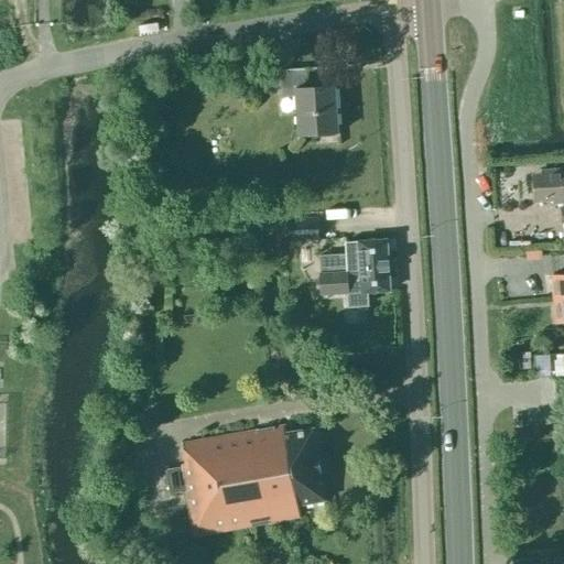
[(296,96),(299,136),(337,133),(334,85),(323,86),(322,67),(280,69),(282,97),(296,96)]
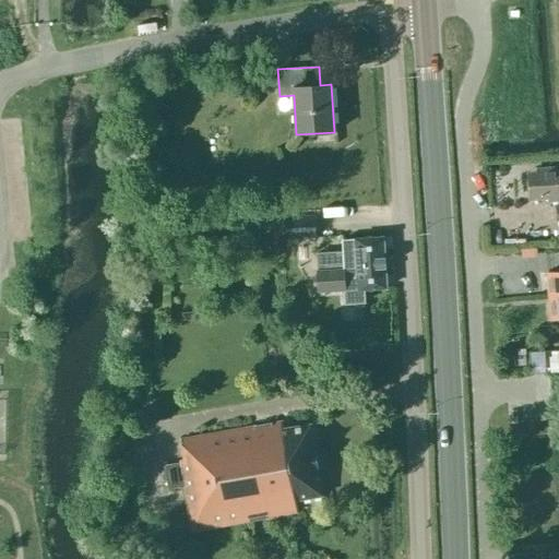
[(546,197),(547,202),(558,200),(558,167),(554,168),(554,167),(534,169),(535,175),(526,176),(526,179),(525,179),(527,194),(528,194),(528,198),(546,197)]
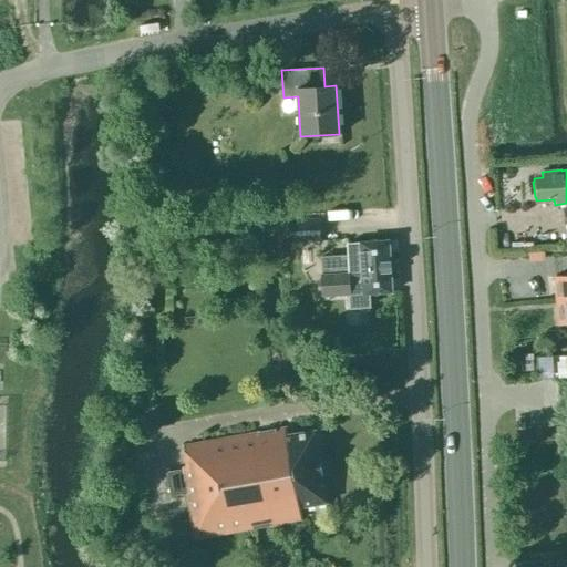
[(239,194),(240,213),(255,212),(254,193),(239,194)]
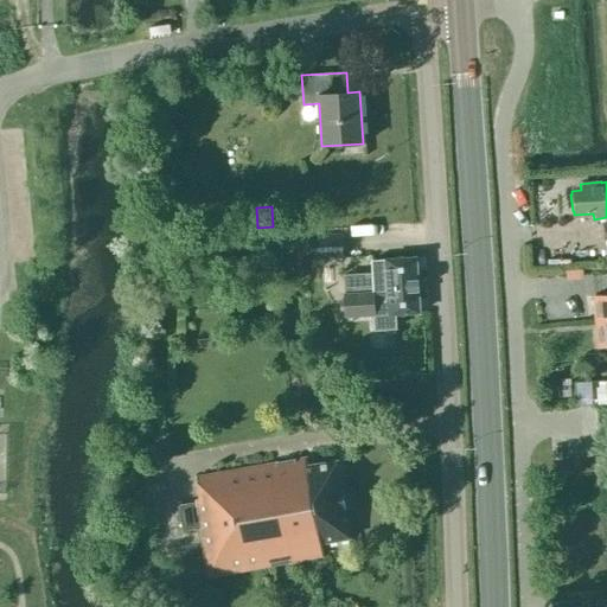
[(326,259),(326,253),(343,251),(342,234),(308,236),(310,260),(326,259)]
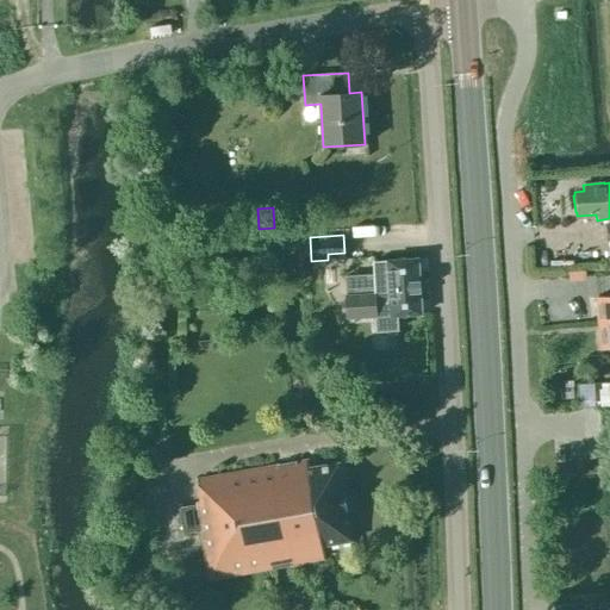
[(374,275),(346,277),(348,319),(375,317),(377,331),(398,330),(397,316),(422,315),(418,259),(387,261),(373,262),(374,275)]
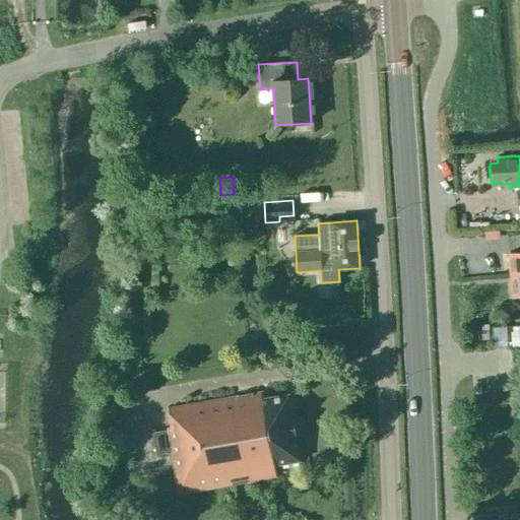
[(519,252),(509,253),(511,275),(519,274),(519,252)]
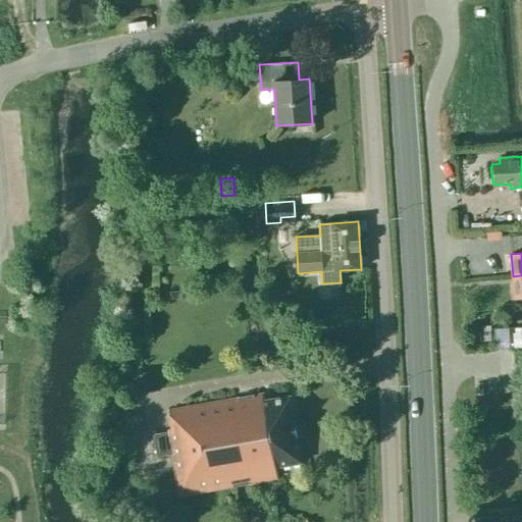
[(521,275),(513,276),(515,299),(521,298),(521,275)]
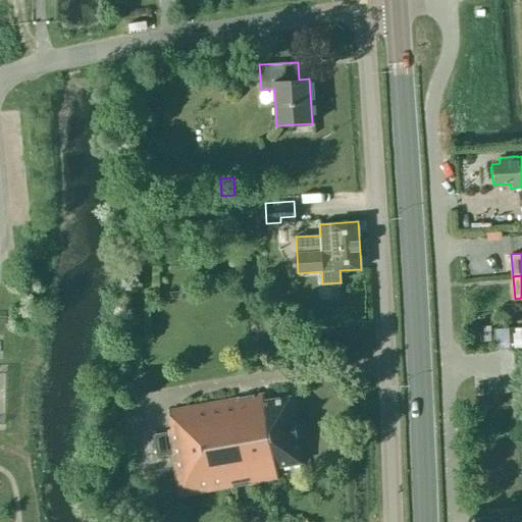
[(275,467),(301,463),(290,397),(265,401),(264,394),(169,411),(172,429),(168,430),(168,432),(153,434),(157,457),(172,455),(178,497),(277,478),(275,467)]
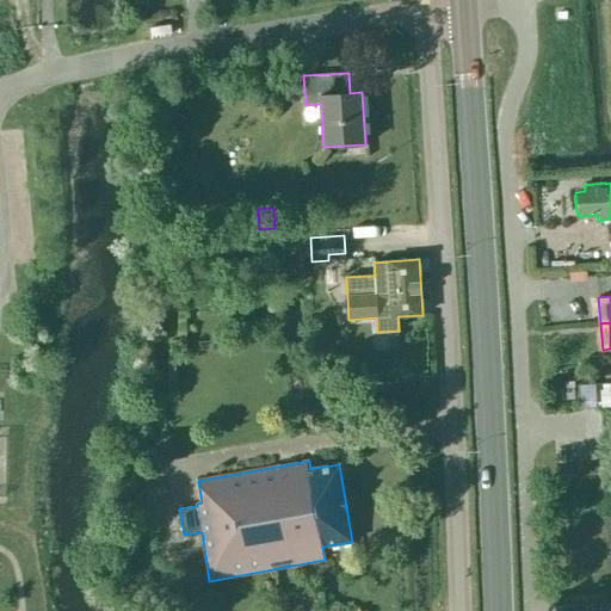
All buildings are outlined.
